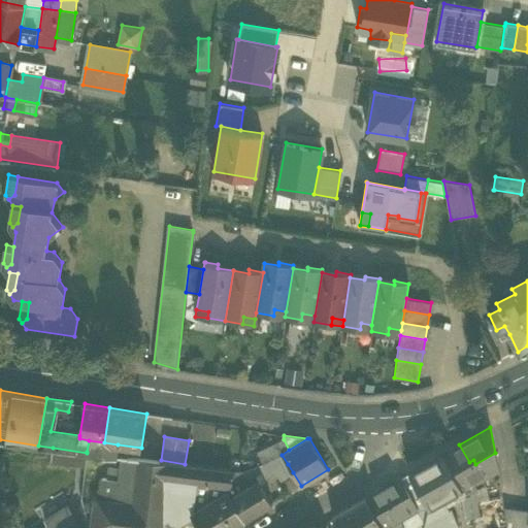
[(282,455),(289,450),(284,439),(252,455),(257,466),(282,455)]
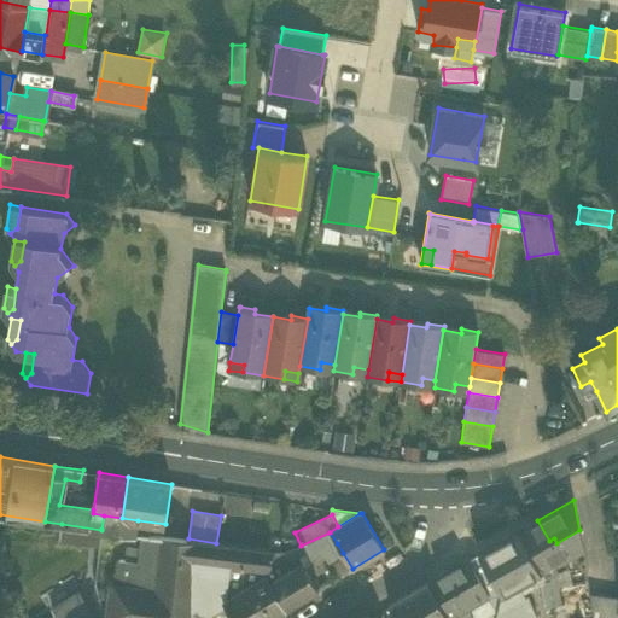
[(121,531),(122,518),(104,516),(101,529),(121,531)]
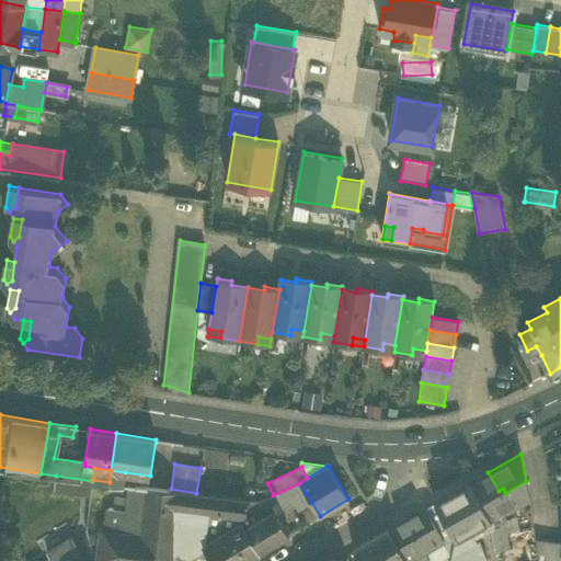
[(124,484),(125,472),(111,470),(110,482),(124,484)]
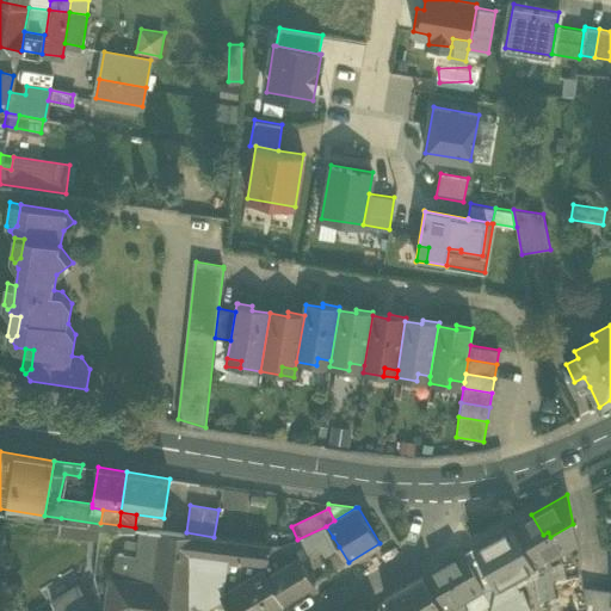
[(534,565),(535,575),(551,568),(551,567),(550,556),(559,550),(550,537),(548,532),(543,535),(531,514),(512,525),(534,565)]
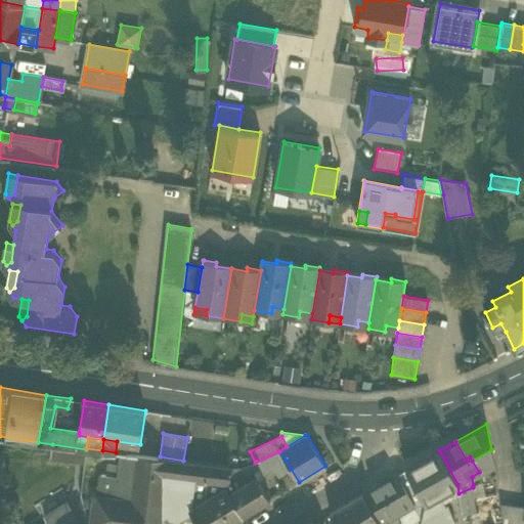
[(85,461),(86,449),(52,444),(50,456),(85,461)]
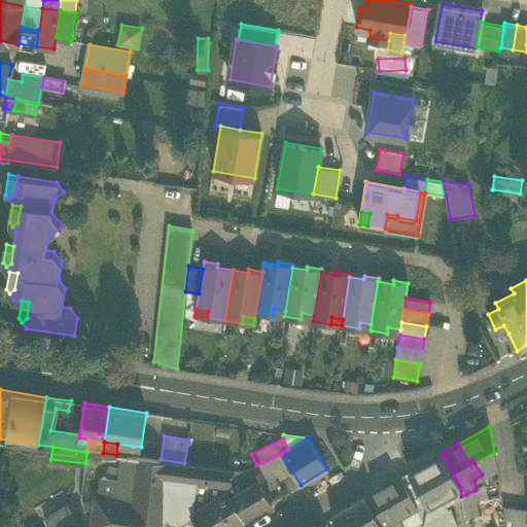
[(497,465),(494,452),(475,463),(482,475),(497,465)]
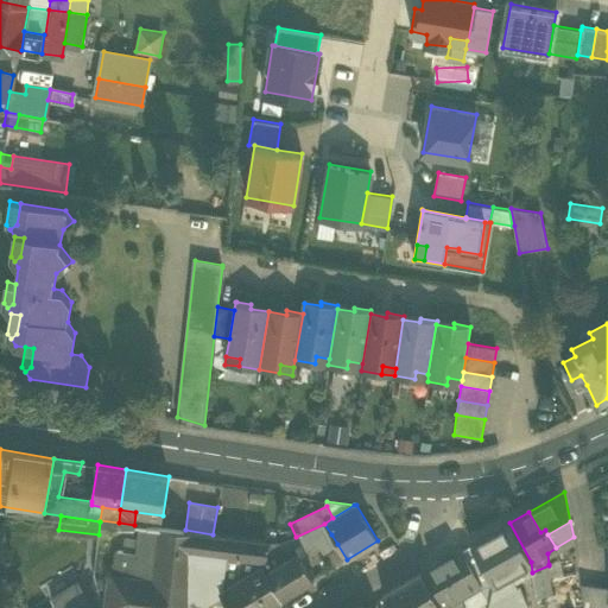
[(472,543),(494,582),(512,572),(531,562),(510,523),(472,543)]
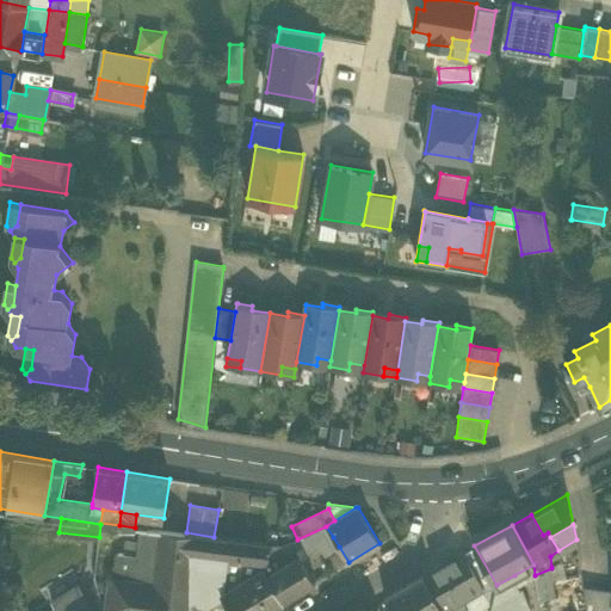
[(119,526),(117,549),(134,550),(136,529),(119,526)]
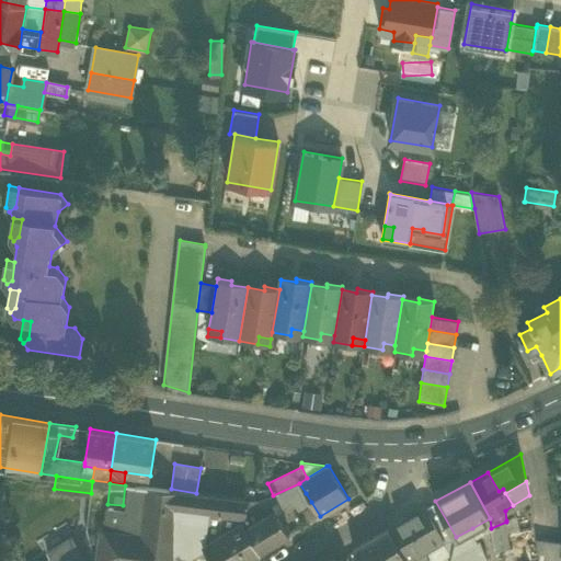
[(279,510),(292,502),(306,493),(299,483),(273,495),(272,495),(277,505),(279,510)]
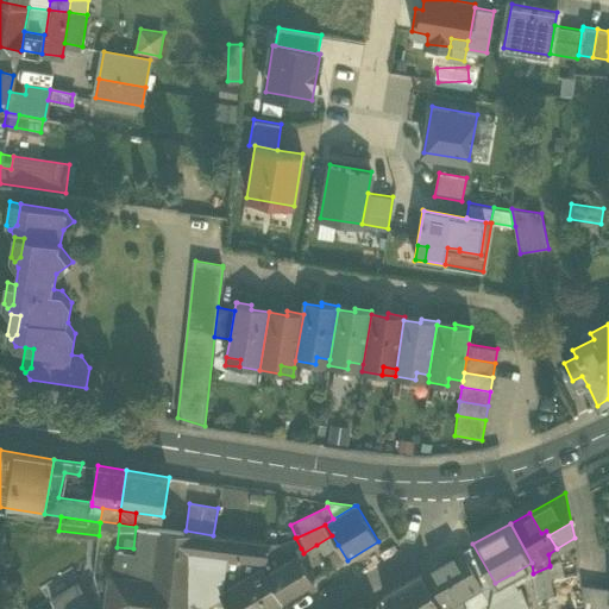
[(190,584),(194,552),(196,533),(140,526),(138,552),(118,550),(115,576),(190,584)]
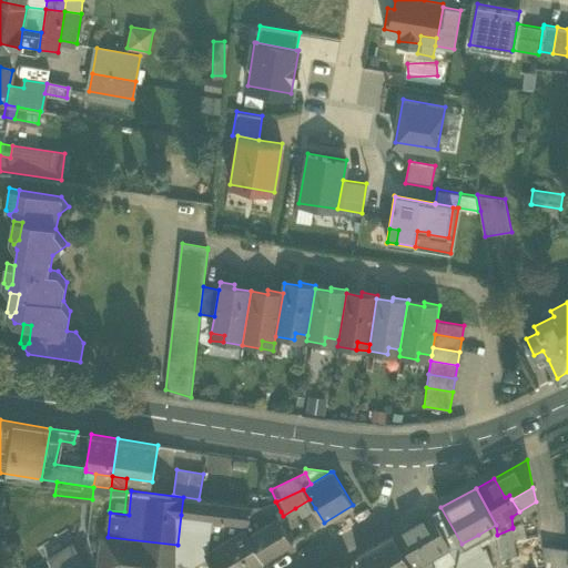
[(199,499),(183,497),(181,515),(225,520),(249,524),(252,505),(200,499),(199,499)]
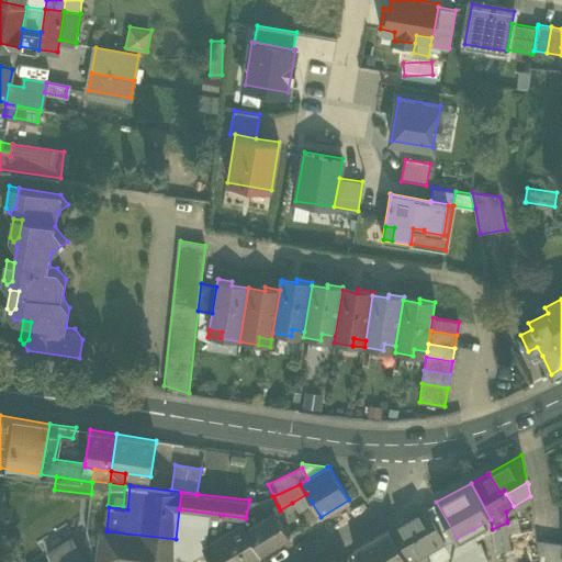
[(312,503),(306,494),(292,503),(298,512),(312,503)]
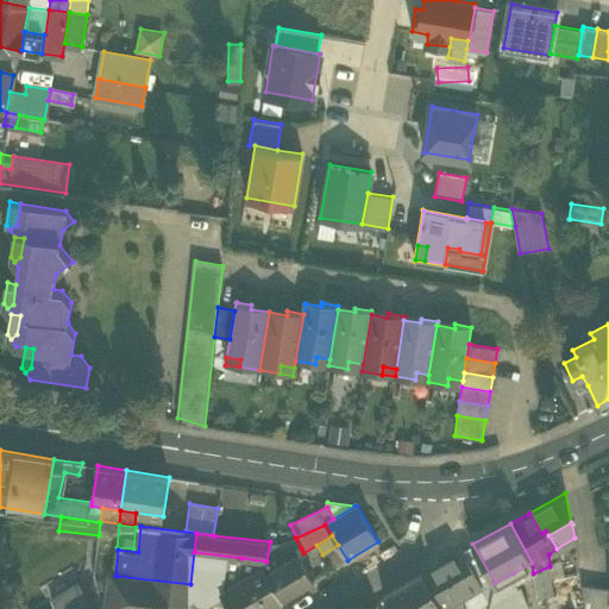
[(295,538),(283,542),(289,558),(297,553),(296,551),(301,548),(295,538)]
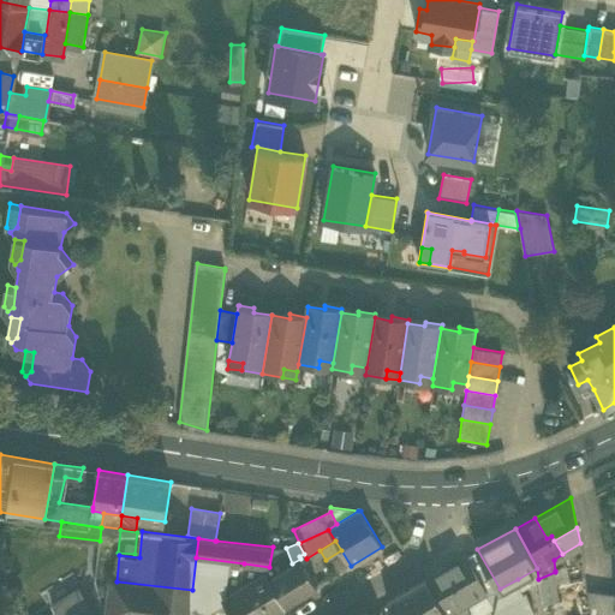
[(268,577),(292,563),(286,548),(285,549),(273,547),(269,567),(268,577)]
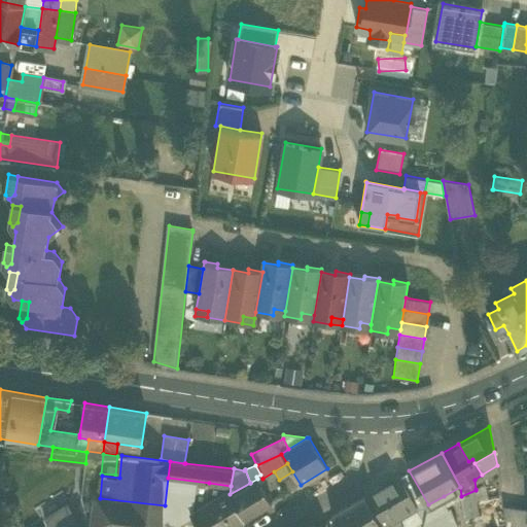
[(398,477),(365,495),(384,526),(416,507),(398,477)]
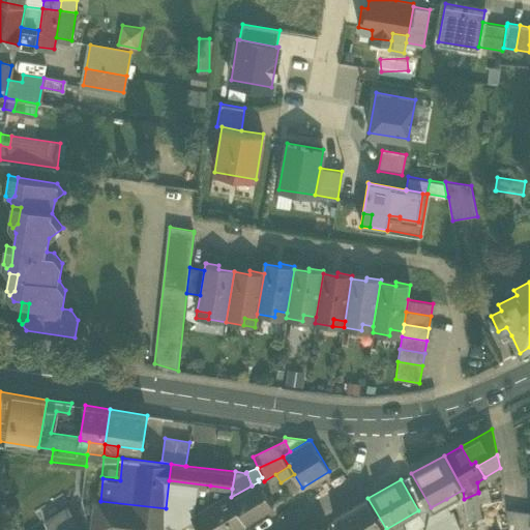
[(166,508),(163,529),(167,529),(176,525),(193,514),(202,509),(199,505),(210,499),(210,486),(169,480),(166,508)]
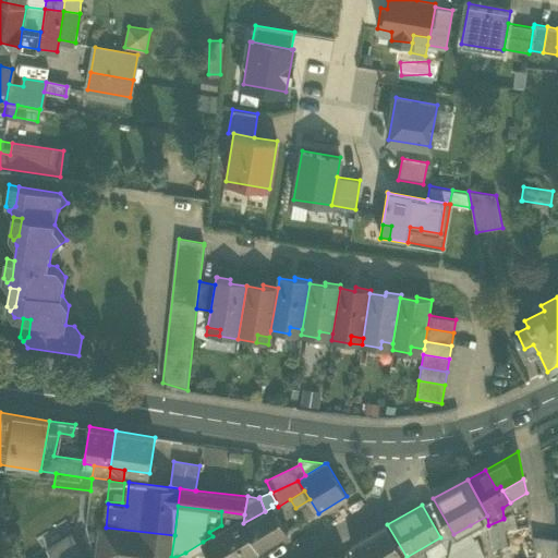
[(288,532),(273,507),(265,511),(243,523),(258,549),(288,532)]
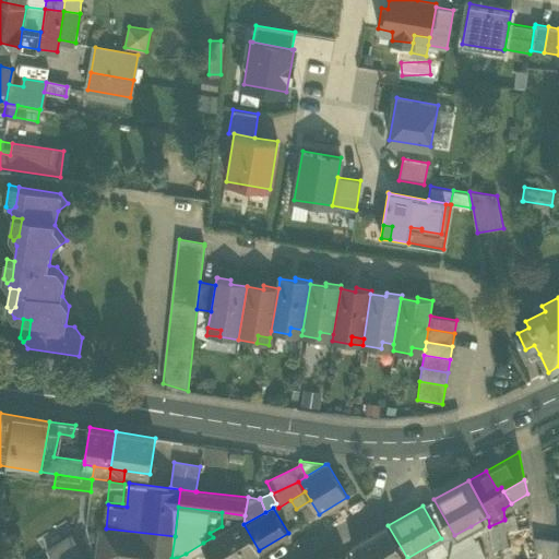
[(222,512),(222,526),(222,532),(240,520),(244,524),(245,515),(222,512)]
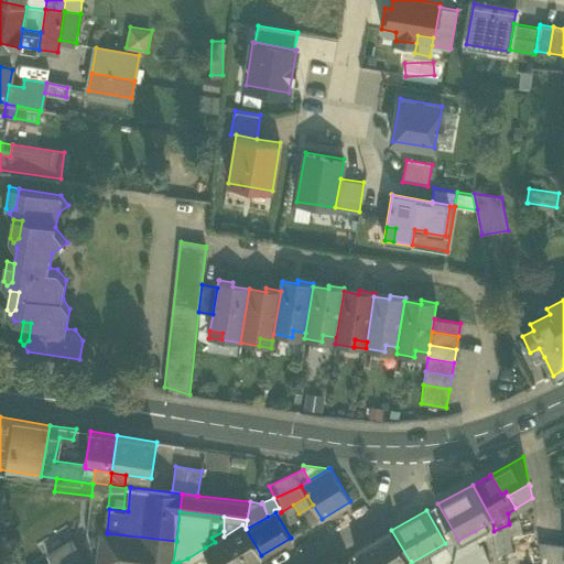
[(246,563),(261,555),(246,529),(242,524),(224,537),(224,531),(212,538),(215,542),(205,548),(214,563),(246,563)]
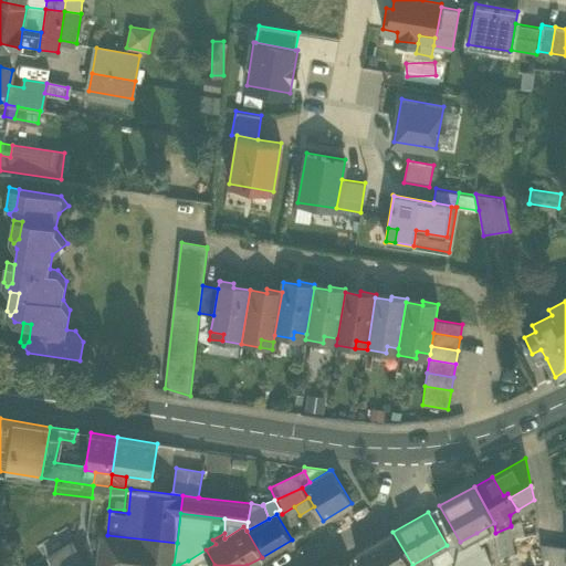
[(512,536),(511,526),(495,533),(500,556),(513,549),(514,548),(513,536),(512,536)]
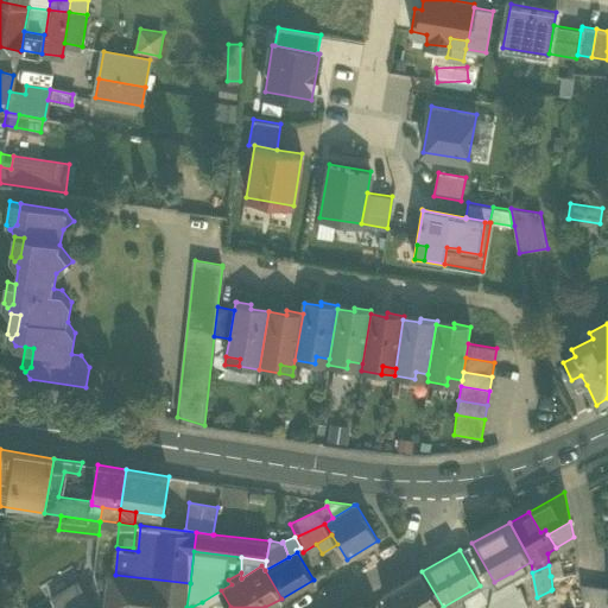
[(391,607),(441,607),(442,607),(443,607),(422,571),(384,594),(391,607)]
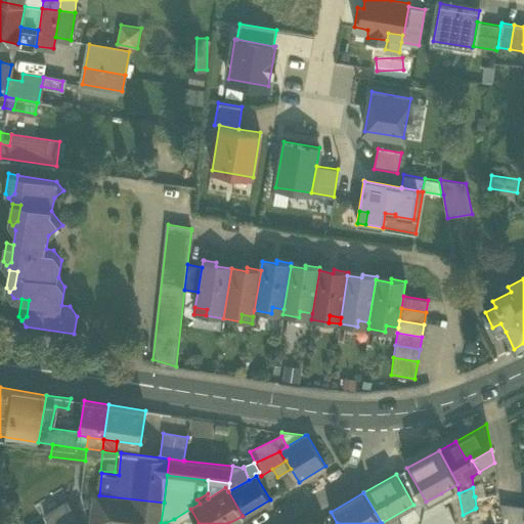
[(446,506),(441,493),(426,501),(421,522),(421,523),(445,523),(453,520),(449,509),(453,507),(451,503),(446,506)]
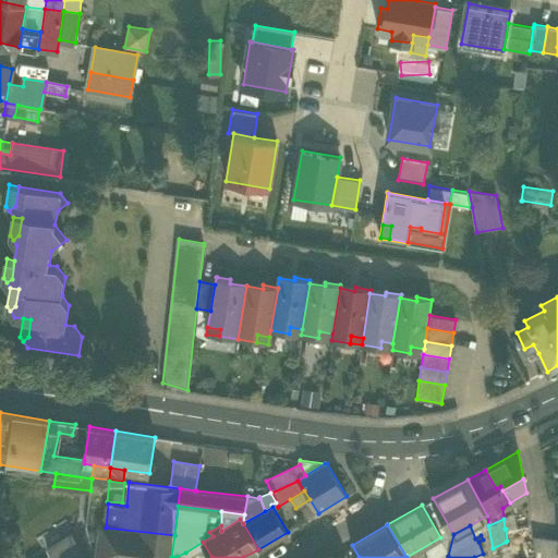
[(171,557),(174,535),(106,528),(101,526),(98,557),(104,557),(171,557)]
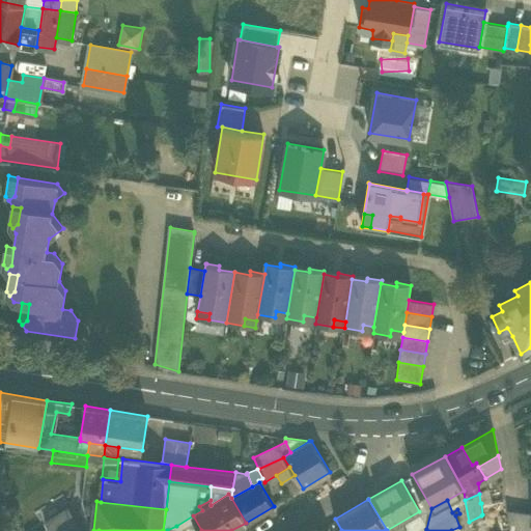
[(99,530),(93,530),(90,529),(86,512),(71,509),(46,525),(48,530),(99,530)]
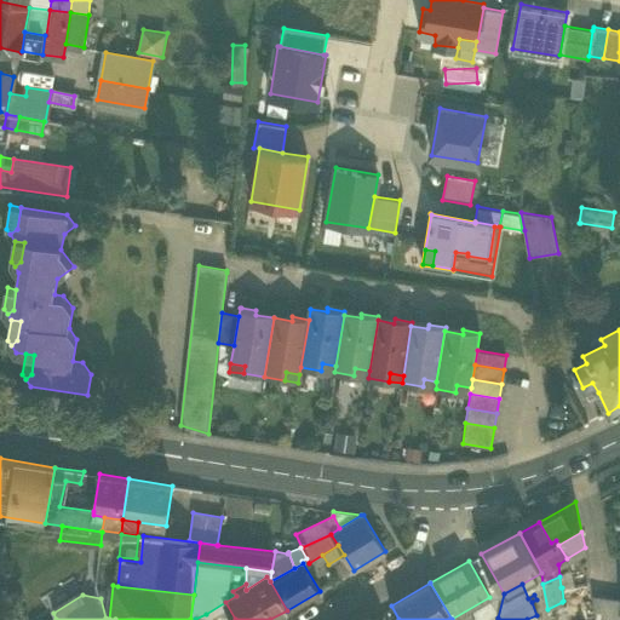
[(595,619),(610,619),(614,598),(592,595),(595,619)]
